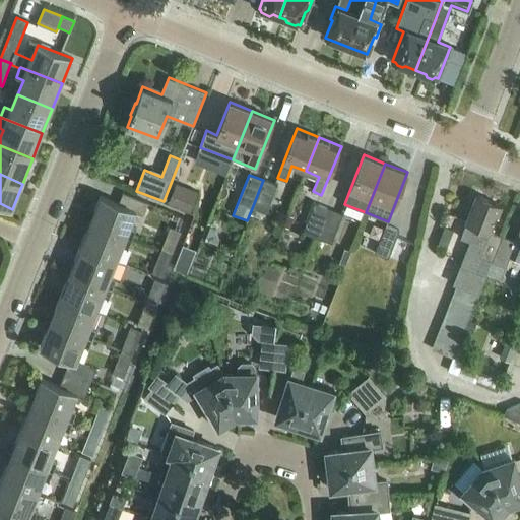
[(277,186),(263,180),(252,208),(266,213),(277,186)]
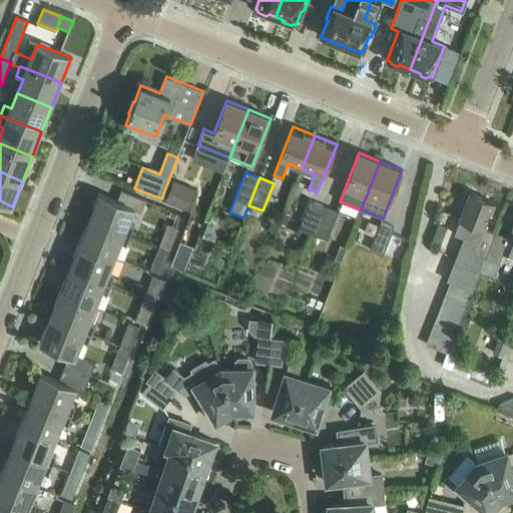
[(165,201),(188,210),(196,190),(173,181),(165,201)]
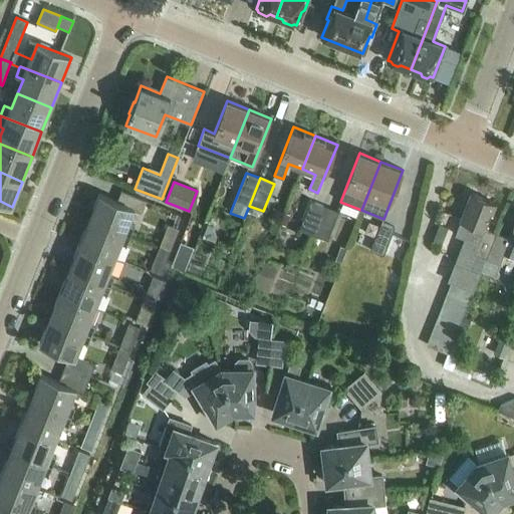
[(98,195),(88,220),(131,236),(135,226),(127,223),(133,209),(143,213),(147,201),(121,191),(117,202),(98,195)]
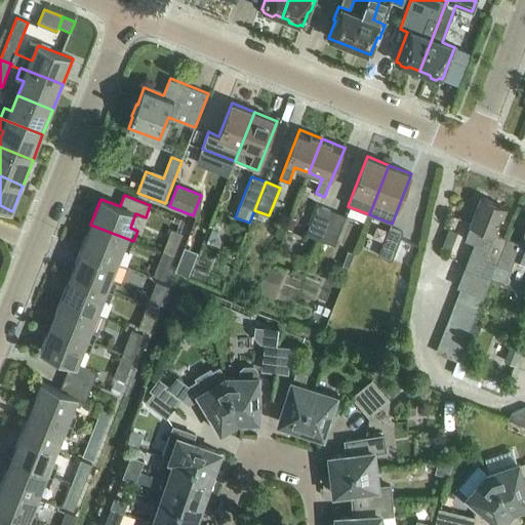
[(457,288),(461,289),(482,297),(495,265),(496,265),(507,239),(494,234),(505,207),(482,198),(471,225),(483,230),(477,244),(476,243),(457,288)]
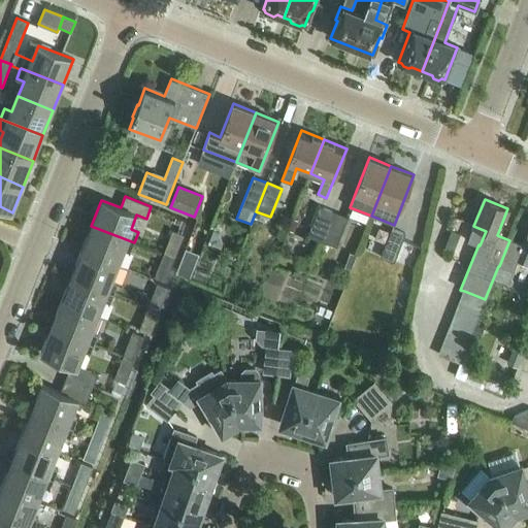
[(308,236),(322,241),(334,212),(320,206),(308,236)]
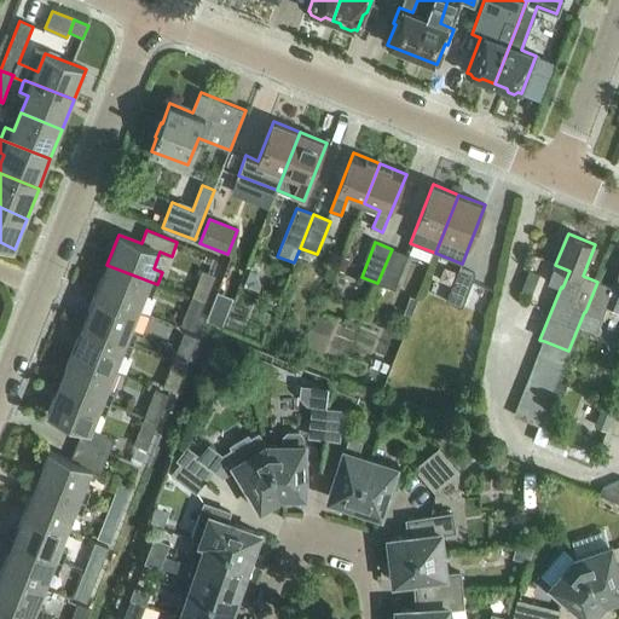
[(392,249),(377,283),(394,290),(409,255),(392,249)]
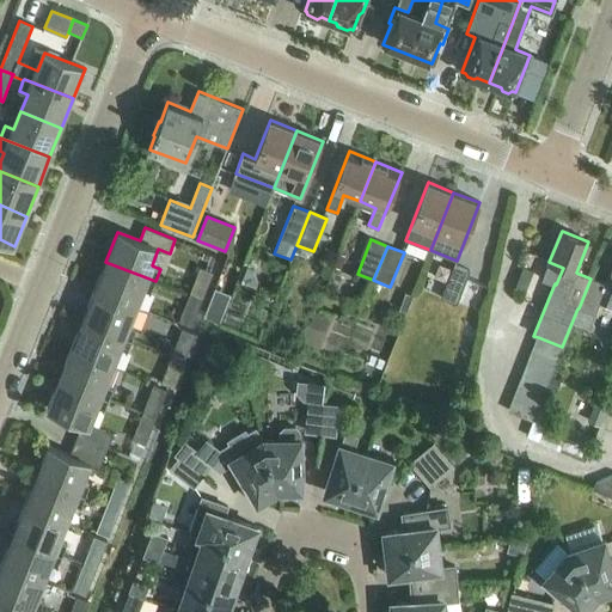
[(105,262),(95,291),(135,307),(142,289),(151,293),(155,281),(105,262)]
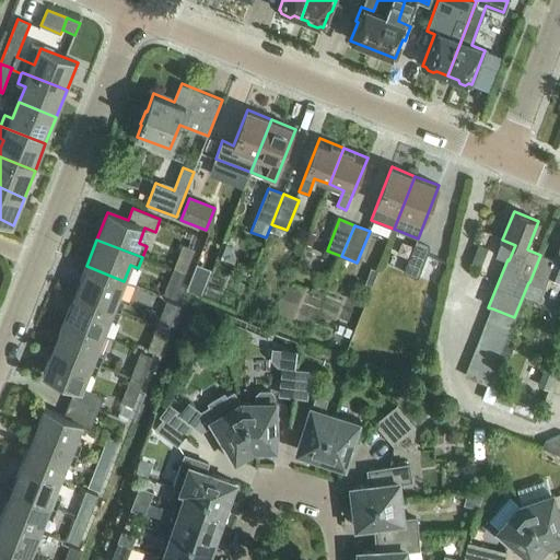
[(404,273),(418,279),(430,248),(416,243),(404,273)]
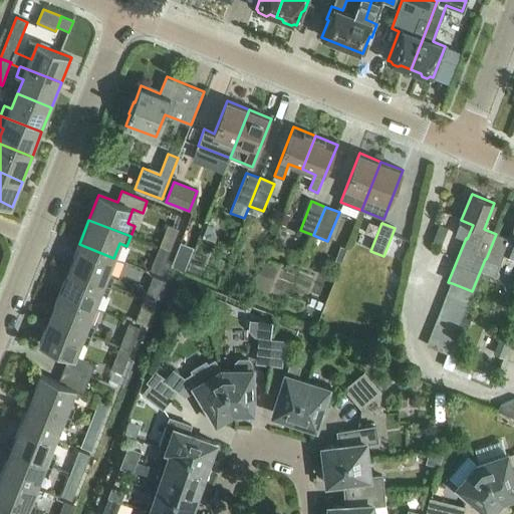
[(513,224),(508,239),(496,234),(486,259),(500,264),(504,254),(513,258),(513,257),(513,224)]
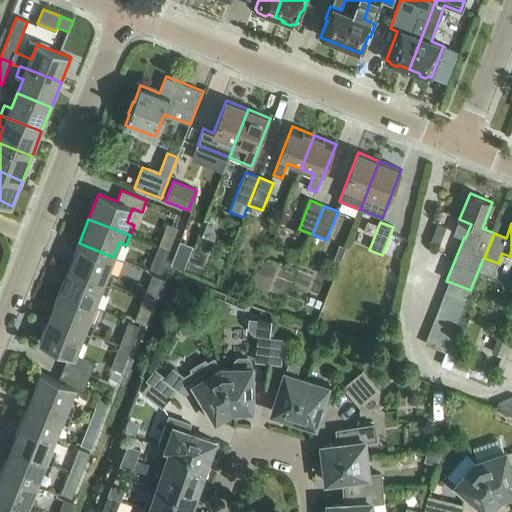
[(168,224),(159,246),(169,251),(178,228),(168,224)]
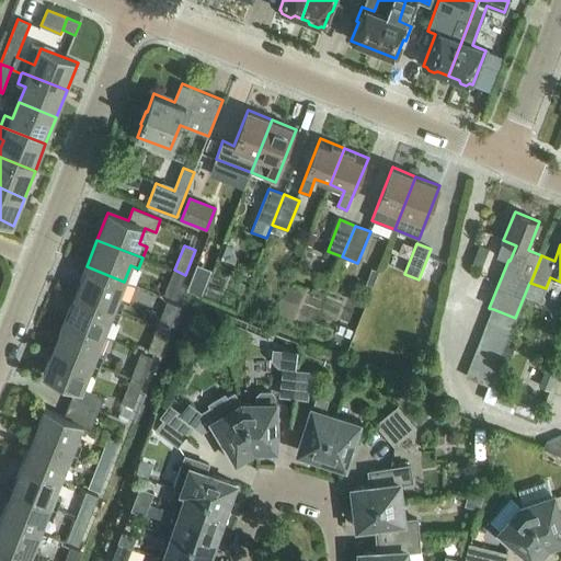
[(473,263),(482,267),(489,250),(480,247),(473,263)]
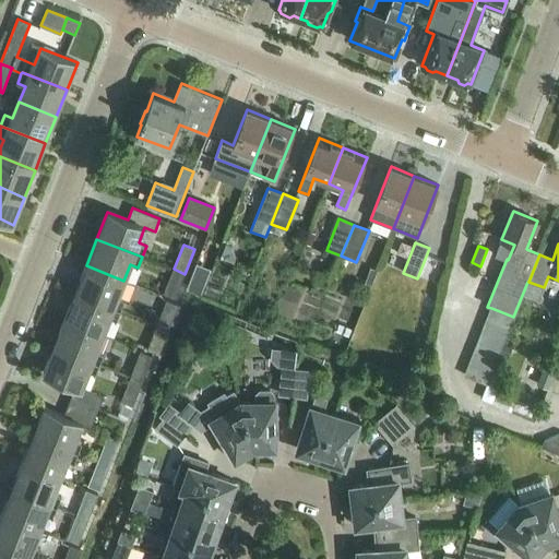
[(86,265),(75,293),(120,310),(125,299),(117,296),(123,281),(86,265)]
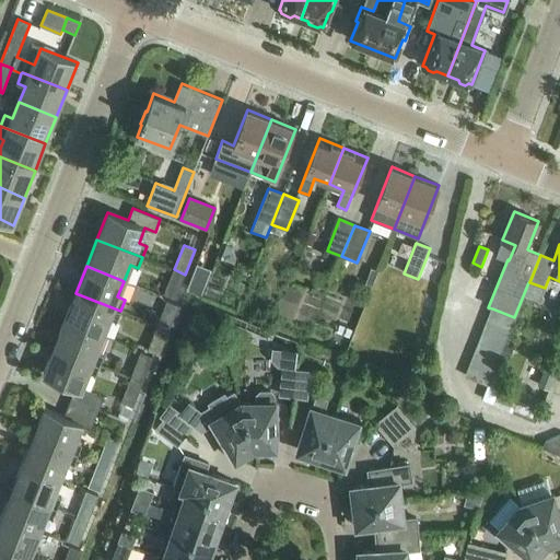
[(185,275),(174,269),(164,294),(176,299),(185,275)]
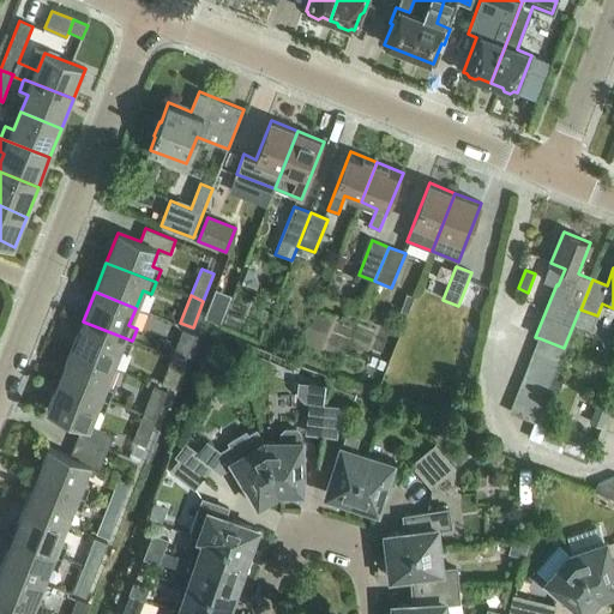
[(208,315),(221,321),(229,302),(215,296),(208,315)]
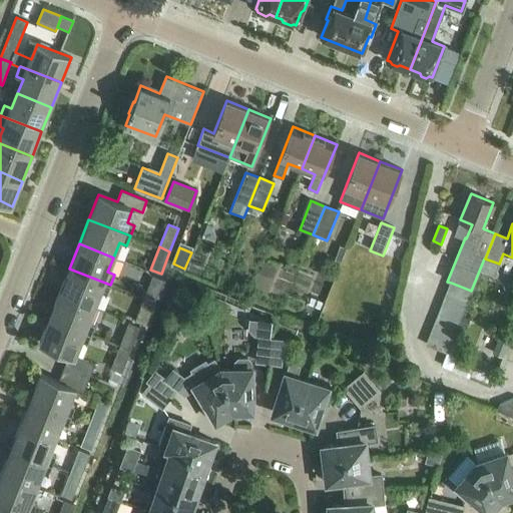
[(69,269),(59,294),(94,307),(99,293),(106,295),(110,285),(69,269)]
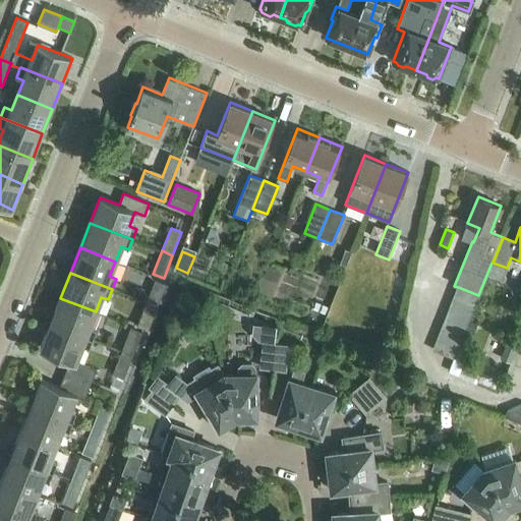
[(156,280),(147,302),(158,307),(167,284),(156,280)]
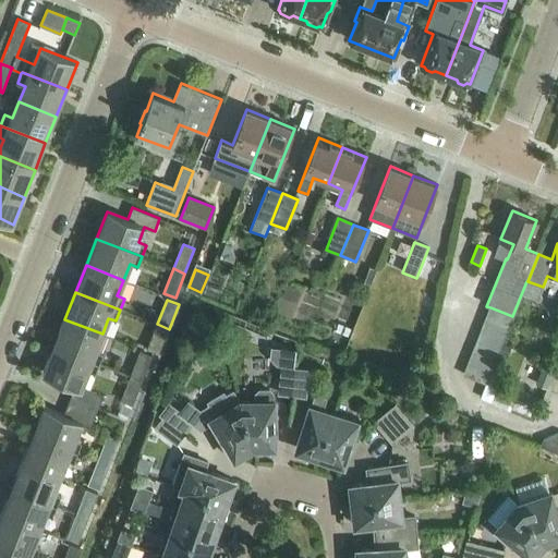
[(490,307),(486,319),(508,328),(512,316),(490,307)]
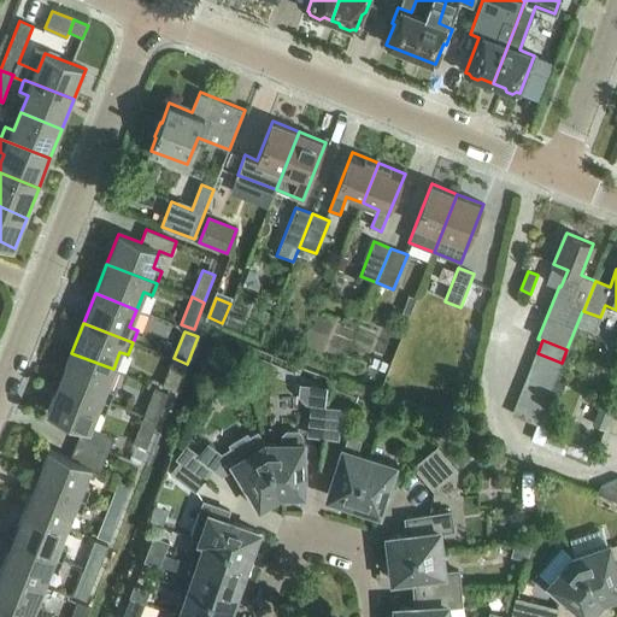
[(71,353),(59,382),(110,401),(115,389),(106,387),(113,369),(71,353)]
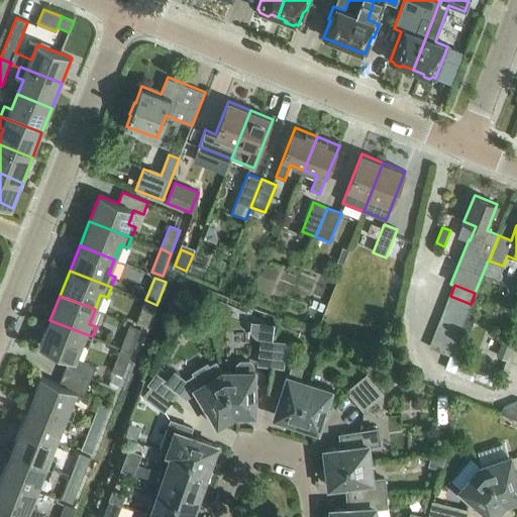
[(450,296),(446,306),(467,314),(471,304),(450,296)]
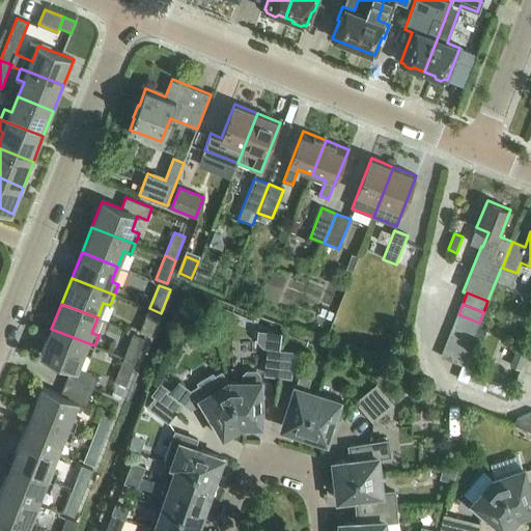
[(161,313),(149,308),(140,332),(151,336),(161,313)]
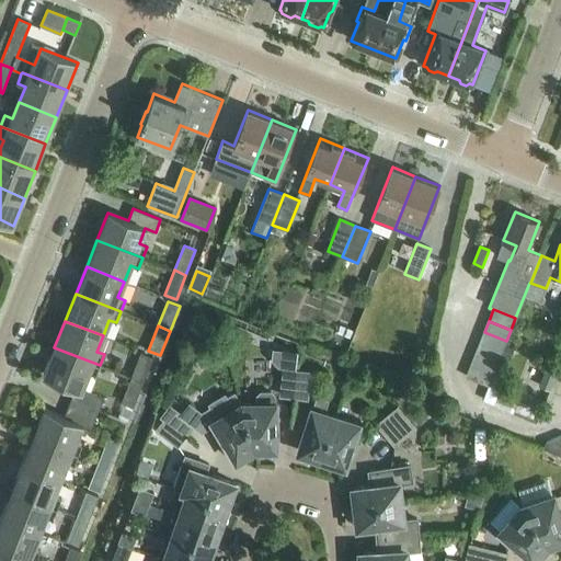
[(484,332),(479,343),(501,352),(506,341),(484,332)]
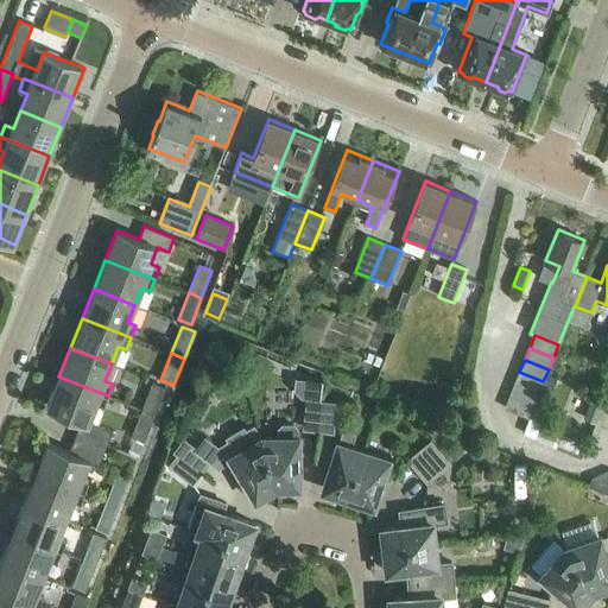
[(209,368),(215,386),(234,380),(228,362),(209,368)]
